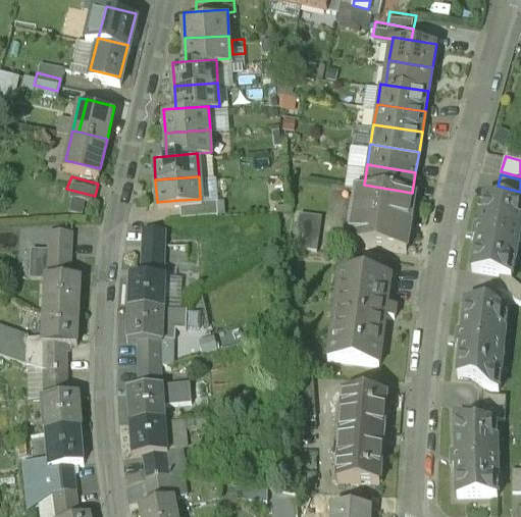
[(406,249),(415,193),(412,193),(364,185),(363,185),(354,241),(406,249)]
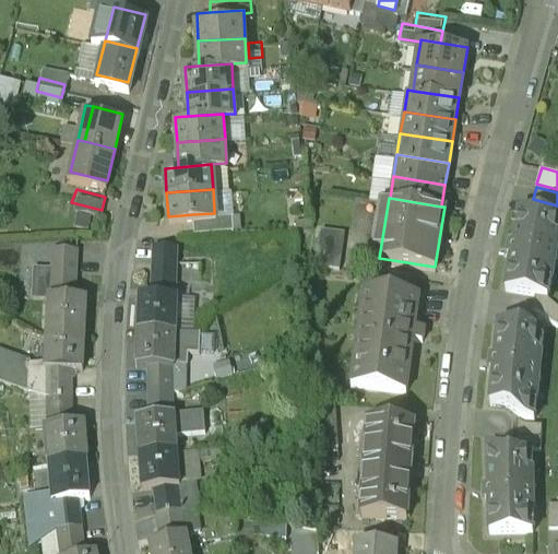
[(214,213),(193,214),(193,230),(234,227),(234,210),(214,211),(214,213)]
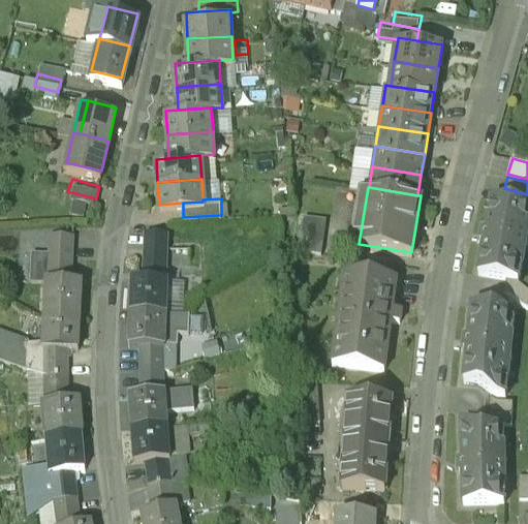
[(486,241),(480,271),(519,278),(527,228),(527,205),(493,199),(488,228),(484,227),(482,241),(486,241)]
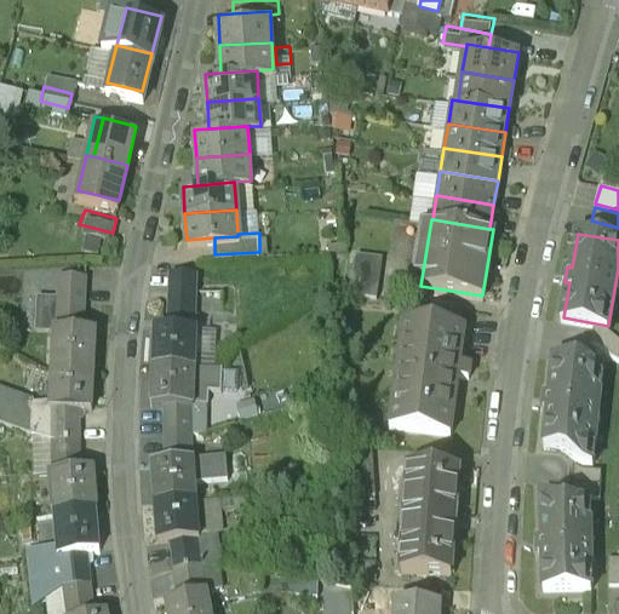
[(382,251),(356,248),(353,287),(378,290),(382,251)]
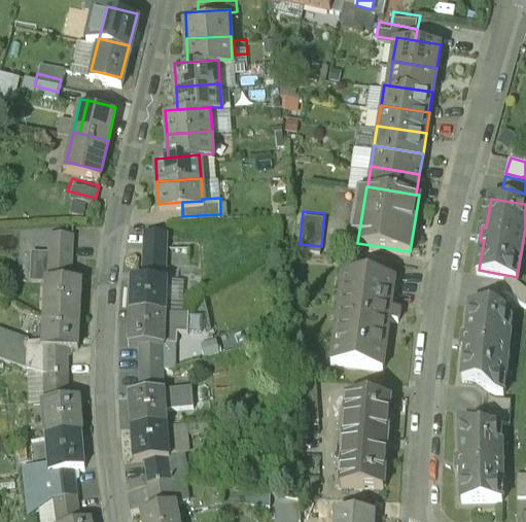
[(146,230),(143,275),(165,276),(168,231),(156,230),(146,230)]
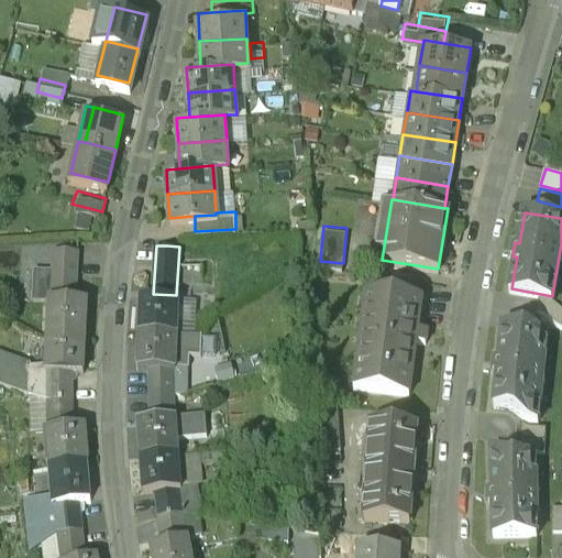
[(53,247),(51,293),(75,294),(77,248),(53,247)]
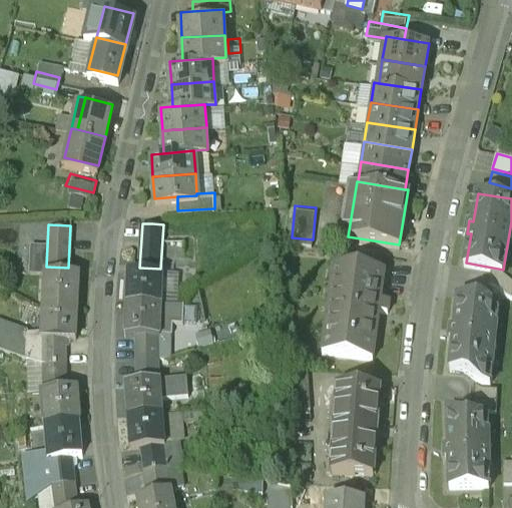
[(384,268),(335,262),(324,348),(374,354),(380,308),(388,309),(389,298),(381,297),(384,268)]
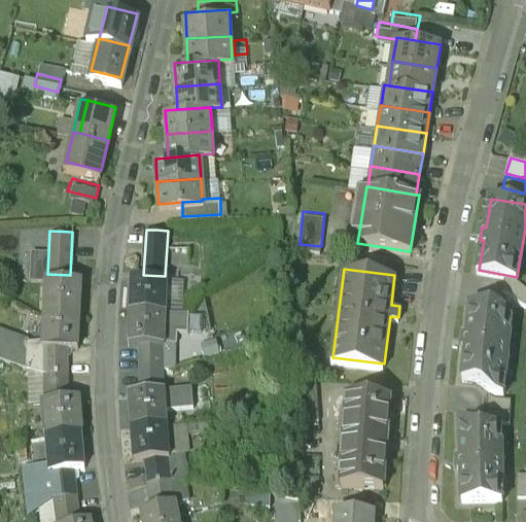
[(45,274),(44,308),(79,309),(80,275),(70,275),(47,274),(45,274)]
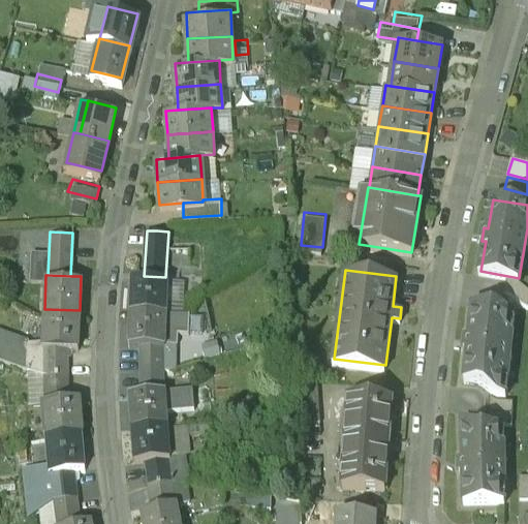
[(133,275),(131,308),(165,310),(167,277),(165,277),(144,276),(133,275)]
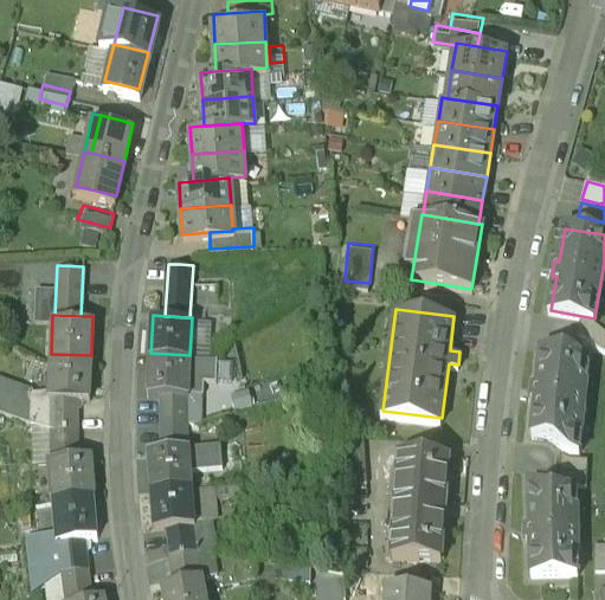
[(604,323),(580,318),(578,333),(604,337),(604,323)]
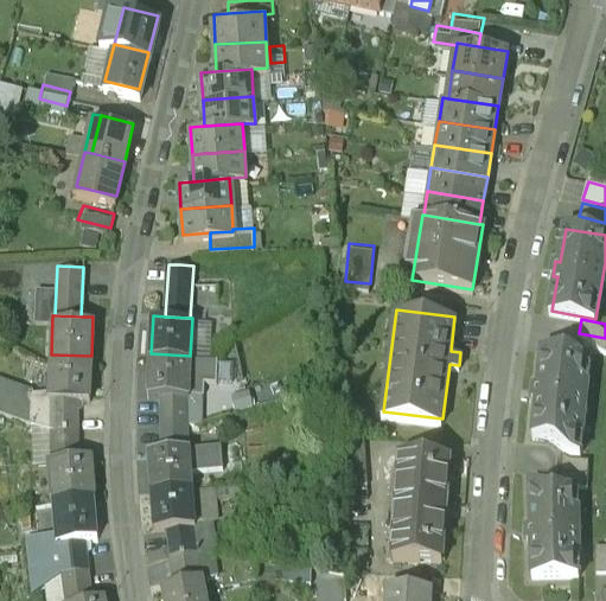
[(538,397),(535,434),(579,439),(588,353),(544,347),(540,382),(536,382),(534,397),(538,397)]
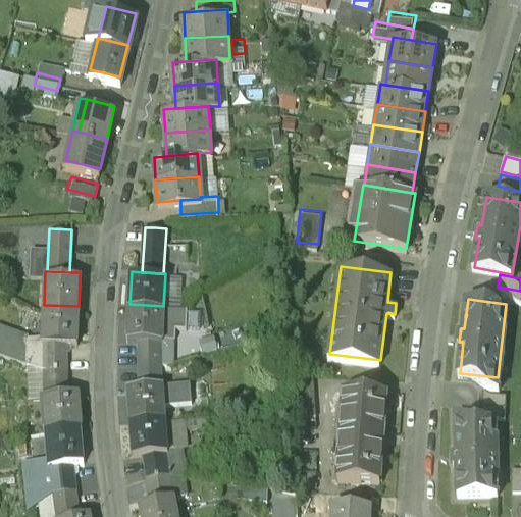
[(176,325),(186,326),(187,307),(163,306),(129,304),(128,338),(139,338),(160,339),(162,339),(163,333),(175,334),(176,325)]
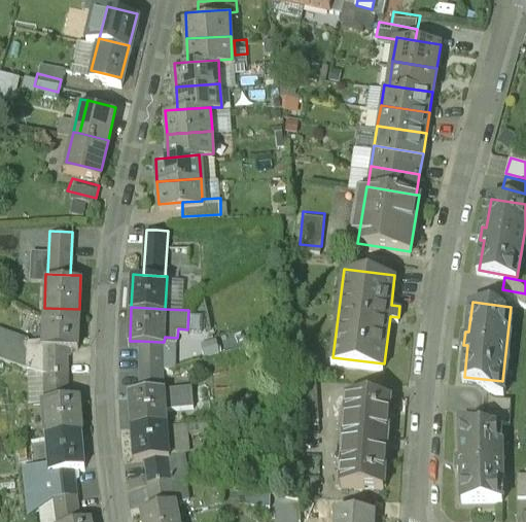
[(29,336),(29,333),(0,323),(0,354),(41,369),(45,370),(45,341),(68,341),(78,341),(79,309),(44,308),(44,337),(29,336)]
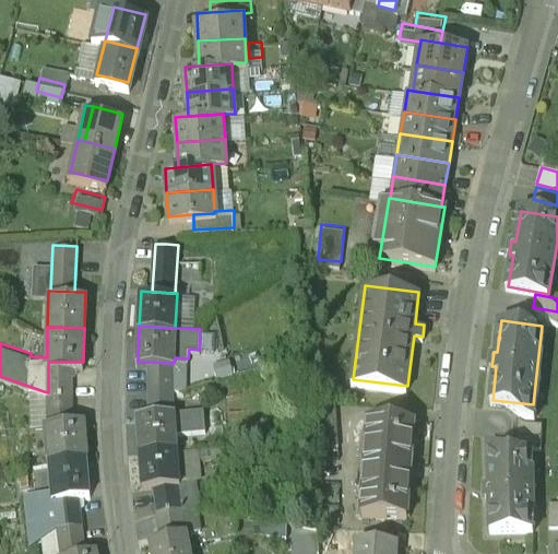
[(48,392),(47,421),(71,419),(72,362),(48,362),(48,392)]
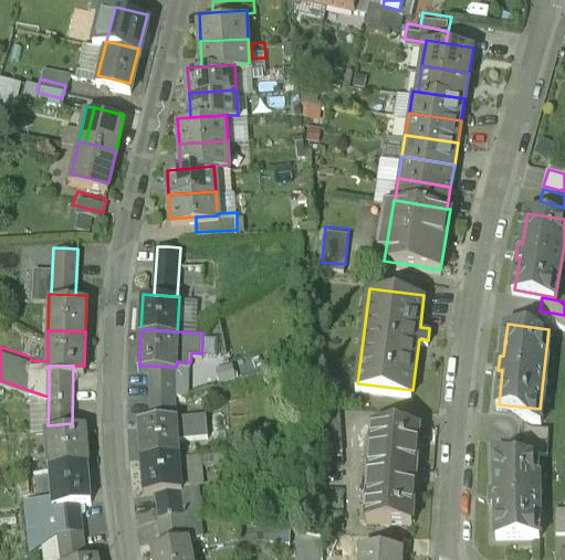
[(176,414),(174,367),(150,366),(152,416),(176,414)]
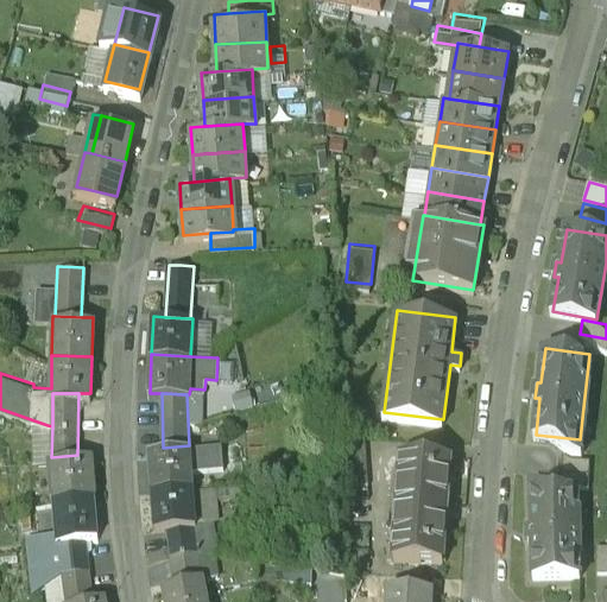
[(163,448),(149,449),(153,488),(193,485),(191,469),(225,466),(222,443),(189,445),(163,448)]
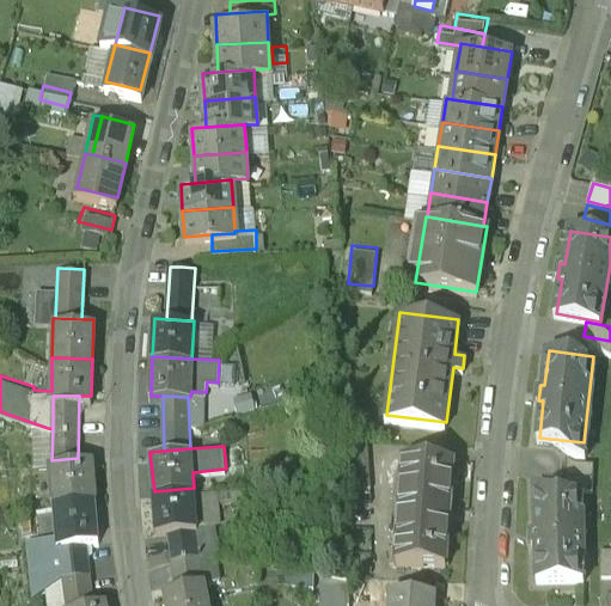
[(594,448),(566,447),(564,476),(593,477),(594,448)]
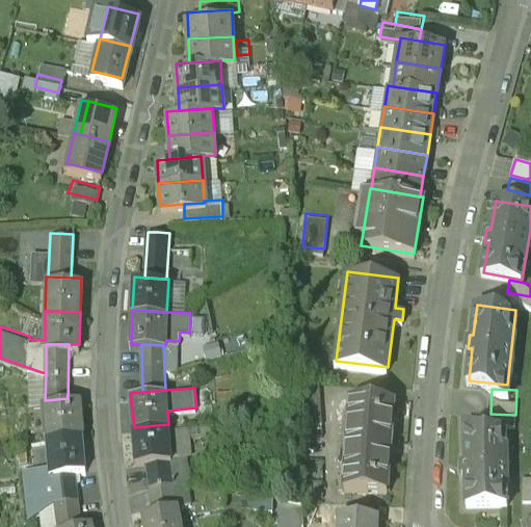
[(394,399),(352,396),(346,485),(388,489),(394,399)]
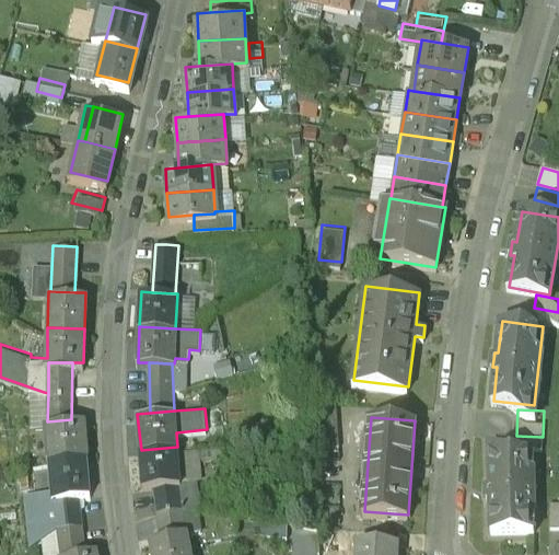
[(47,421),(46,421),(49,458),(86,454),(83,418),(71,419),(47,421)]
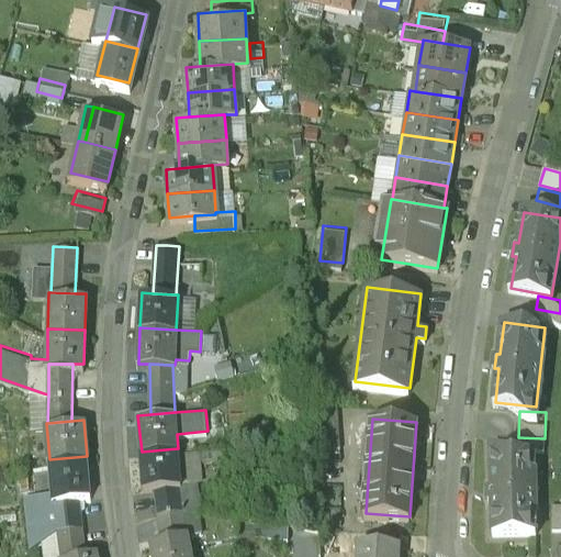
[(492,490),(493,522),(536,522),(536,443),(493,443),(493,475),(489,476),(489,490),(492,490)]
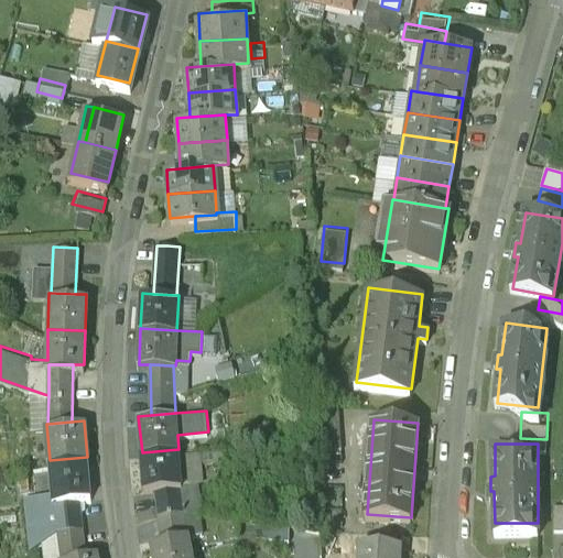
[(182,485),(179,449),(142,452),(144,488),(157,487),(180,485),(182,485)]
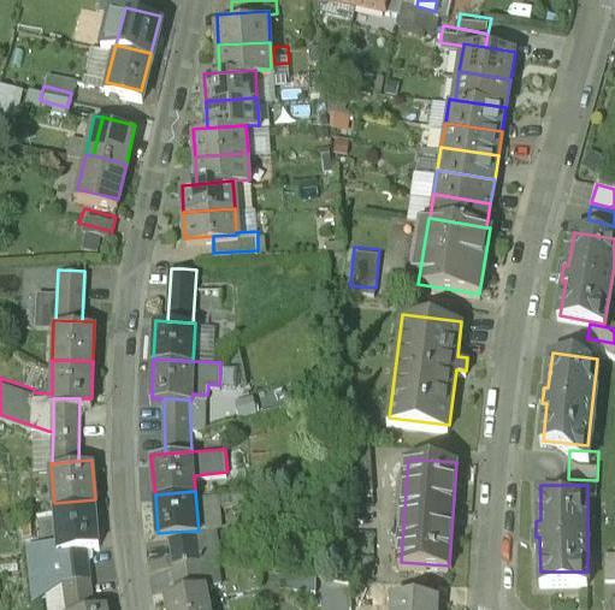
[(95,499),(54,503),(58,540),(60,540),(86,538),(99,537),(95,499)]
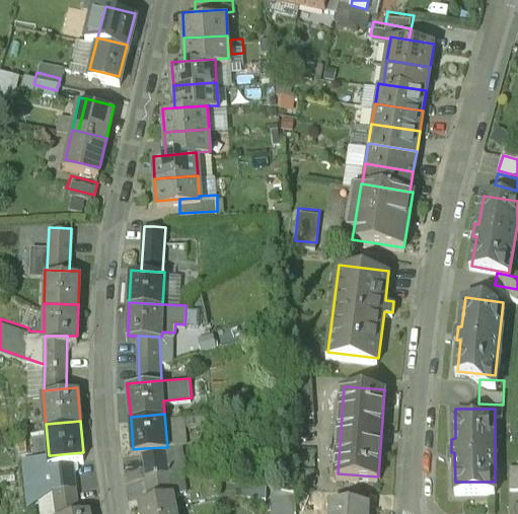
[(165,447),(144,448),(149,496),(171,492),(165,447)]
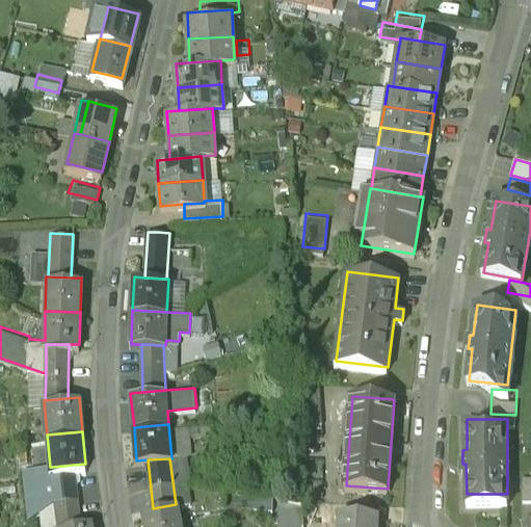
[(521,491),(530,490),(530,464),(520,465),(521,491)]
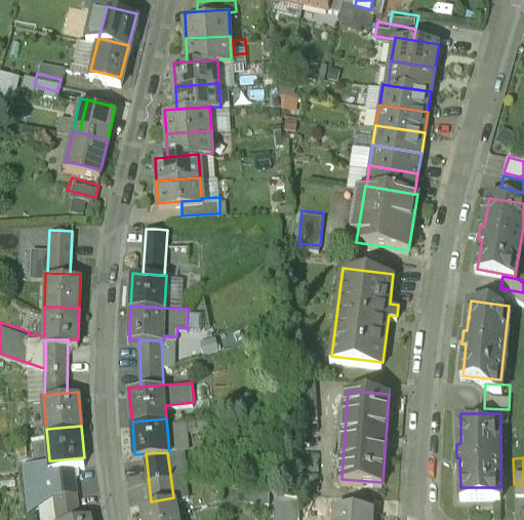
[(51,461),(57,516),(79,511),(73,458),(51,461)]
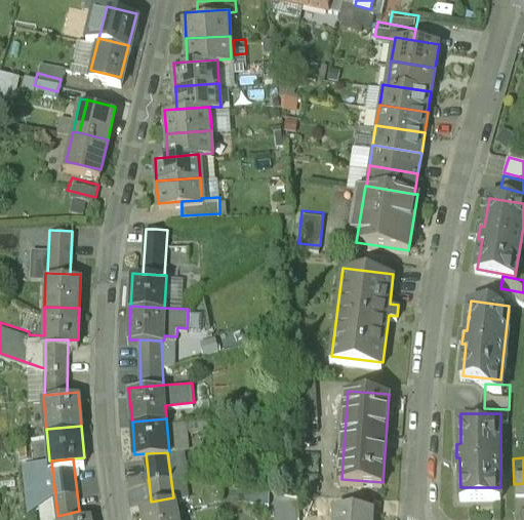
[(179,519),(175,496),(173,497),(151,502),(142,504),(144,519),(179,519)]
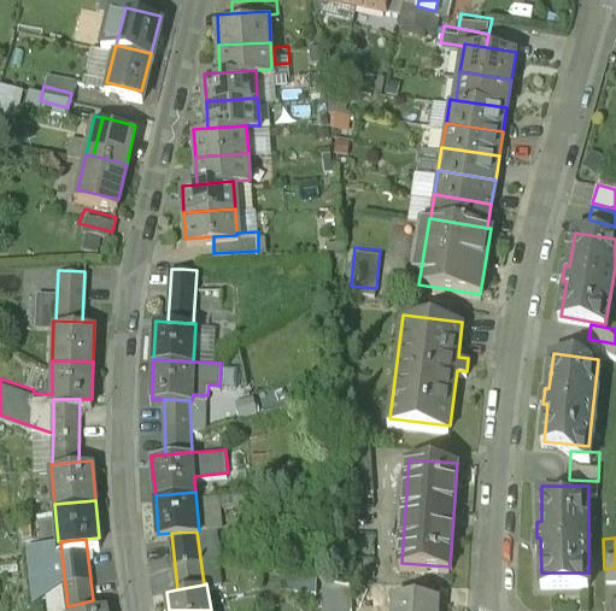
[(438,610),(440,595),(396,592),(393,610),(438,610)]
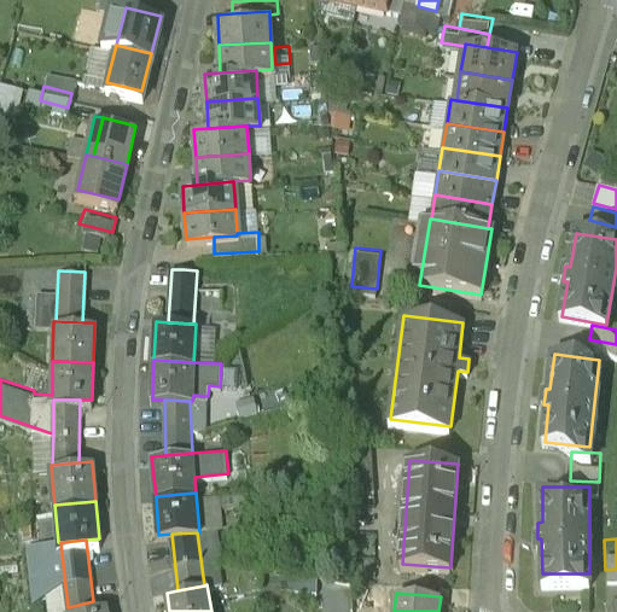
[(68,607),(65,607),(67,611),(108,611),(105,599),(93,601),(68,607)]
